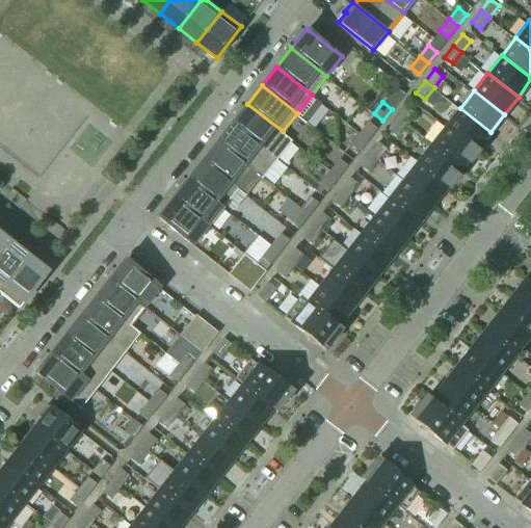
[(292,139),(283,131),(247,104),(233,123),(277,158),(292,139)]
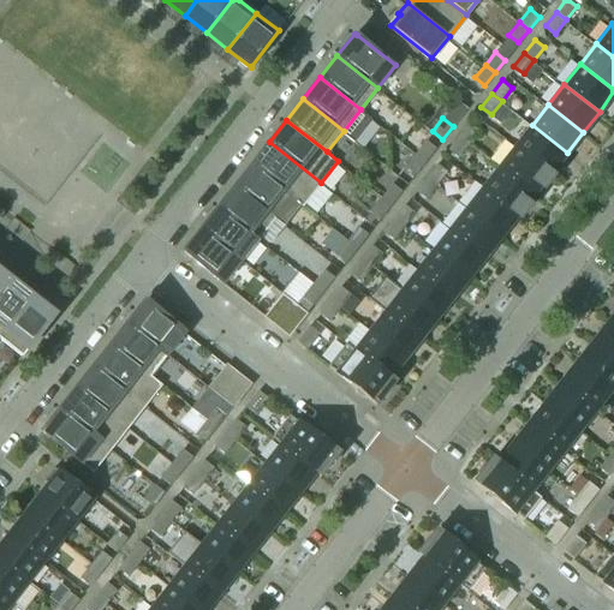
[(470,142),(481,129),(470,120),(459,135),(470,142)]
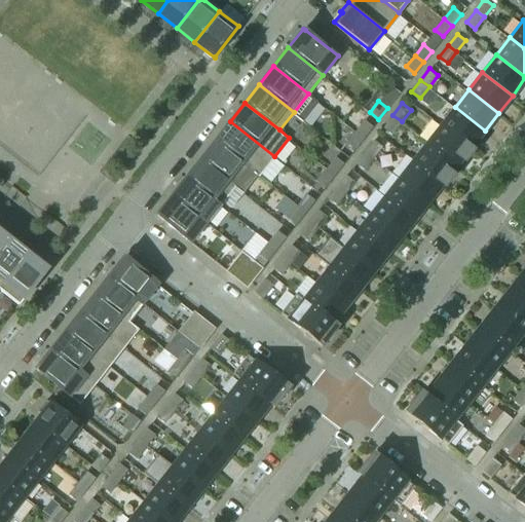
[(485,131),(455,107),(442,123),(472,147),(485,131)]
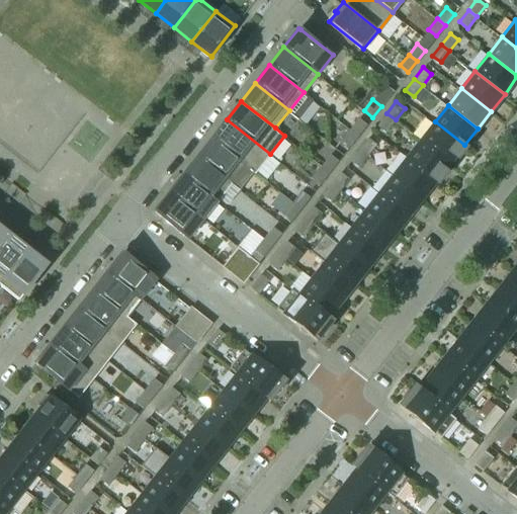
[(386,131),(396,119),(386,113),(378,124),(386,131)]
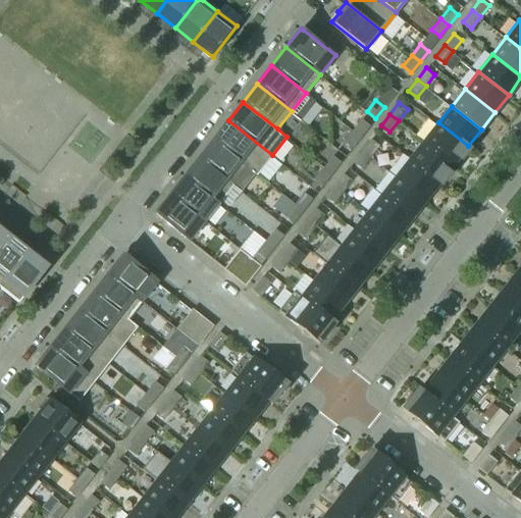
[(369,125),(361,118),(353,130),(361,137),(369,125)]
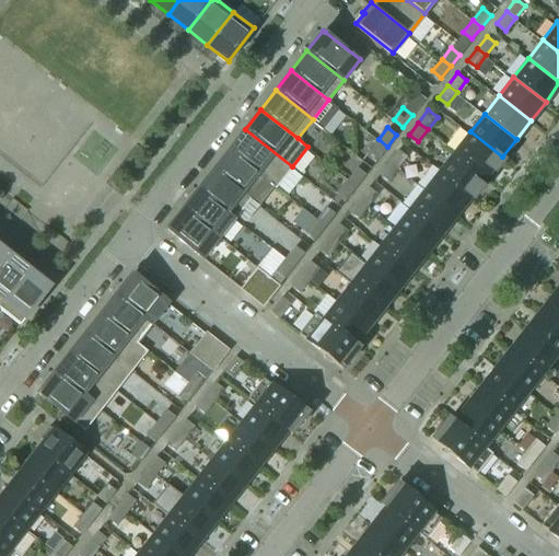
[(292,166),(245,129),(230,149),(277,186),(292,166)]
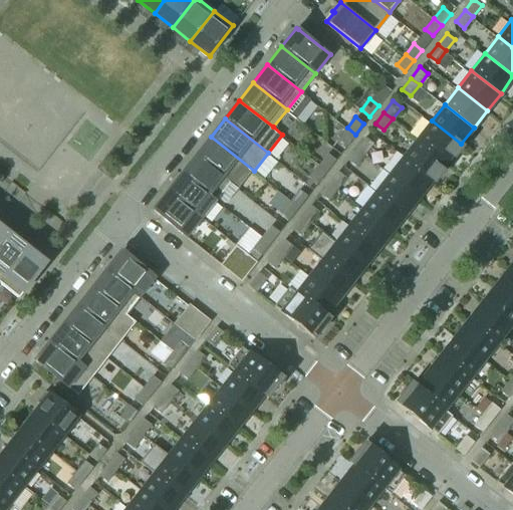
[(463,146),(461,144),(432,120),(418,139),(447,162),(452,155),(454,156),(463,146)]
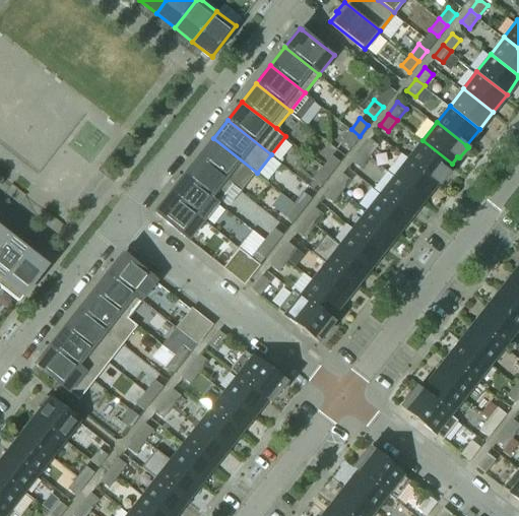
[(350,147),(360,136),(351,129),(342,140),(350,147)]
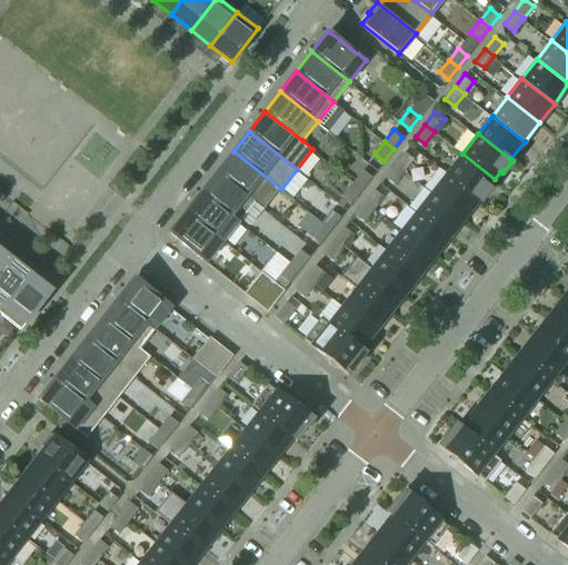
[(405,169),(415,157),(405,150),(395,162),(405,169)]
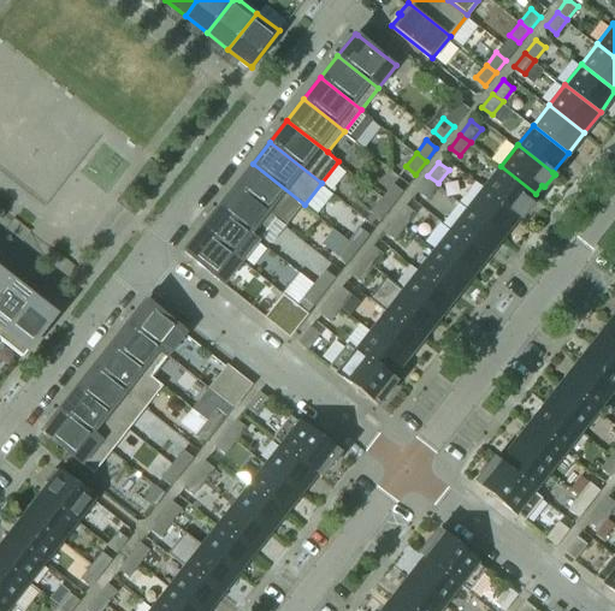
[(305,205),(253,164),(236,185),(277,217),(287,224),(302,203),(305,205)]
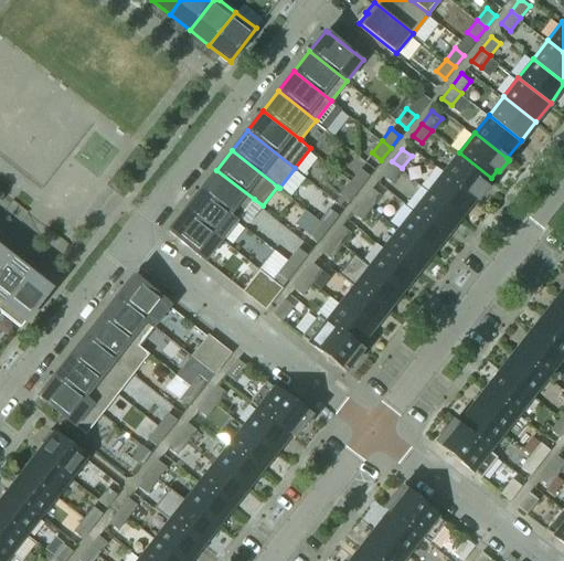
[(491,178),(459,152),(444,171),(479,198),(487,187),(485,186),(491,178)]
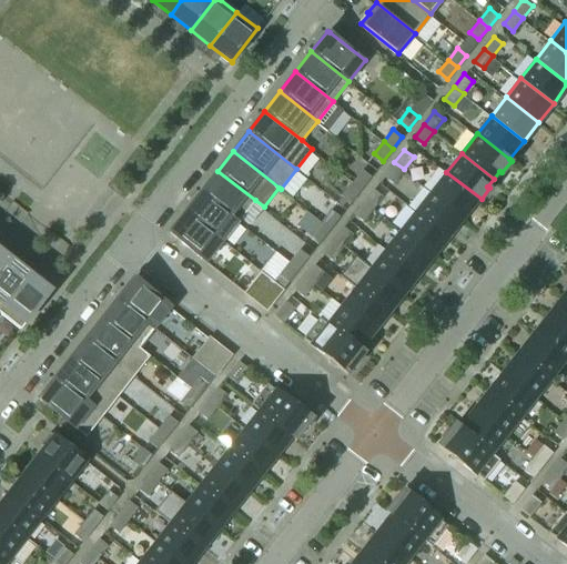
[(394,181),(404,169),(394,162),(385,174),(394,181)]
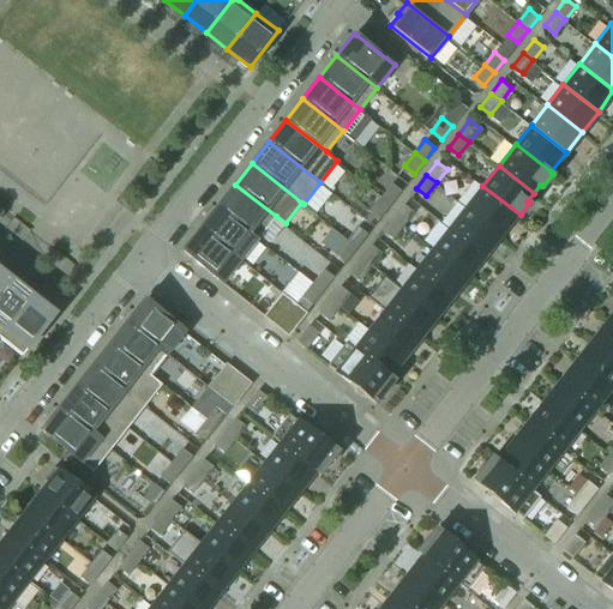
[(390,203),(401,191),(391,182),(380,196),(390,203)]
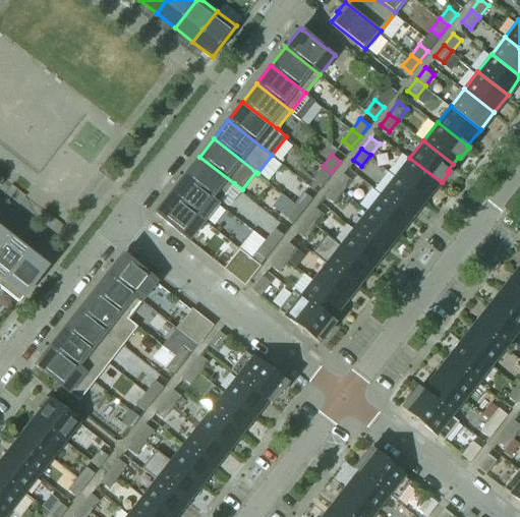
[(234,183),(199,157),(185,174),(219,202),(234,183)]
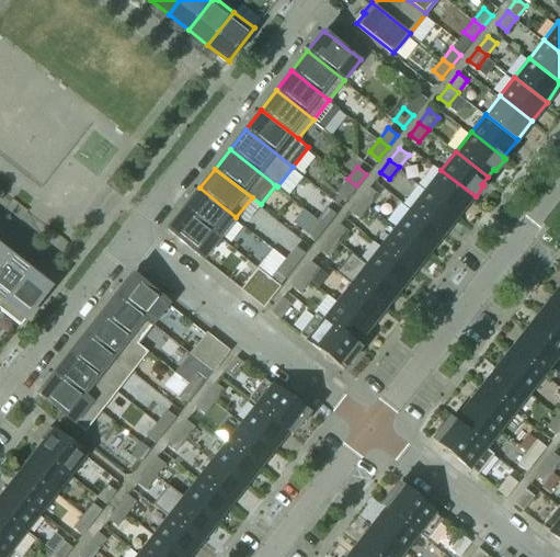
[(476,196),(441,170),(426,189),(458,214),(472,196),(475,197),(476,196)]
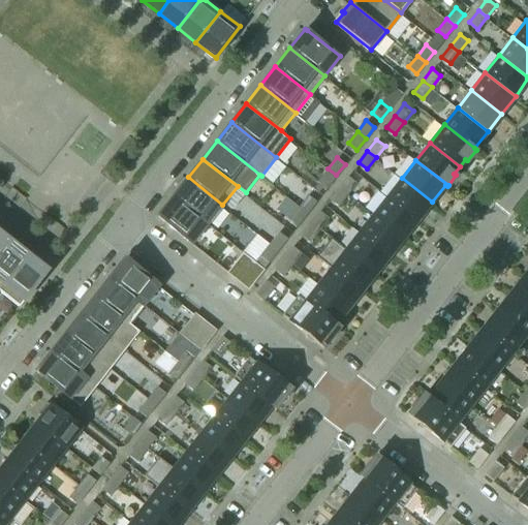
[(328,186),(336,175),(328,168),(319,180),(328,186)]
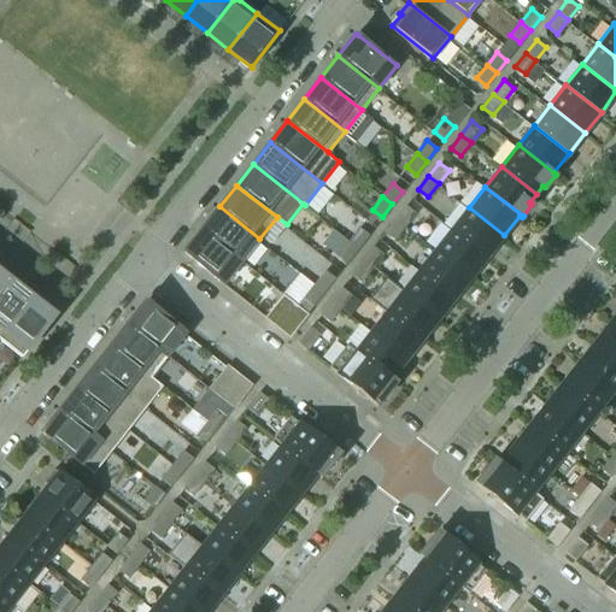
[(406,224),(417,211),(406,204),(396,217),(406,224)]
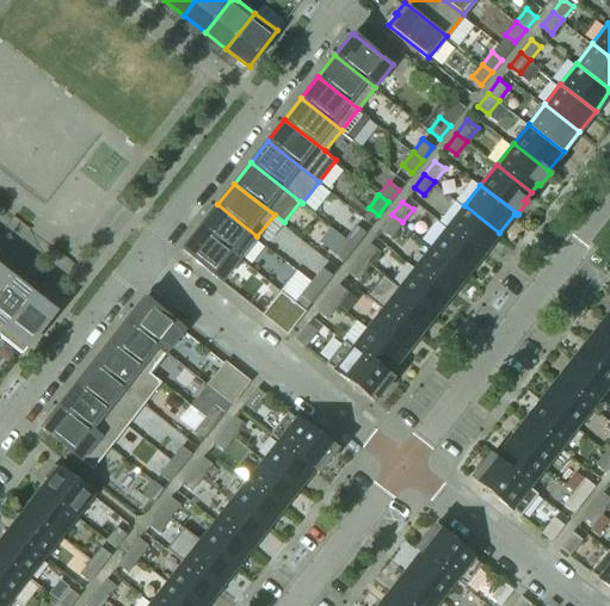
[(257,236),(217,204),(201,226),(240,258),(257,236)]
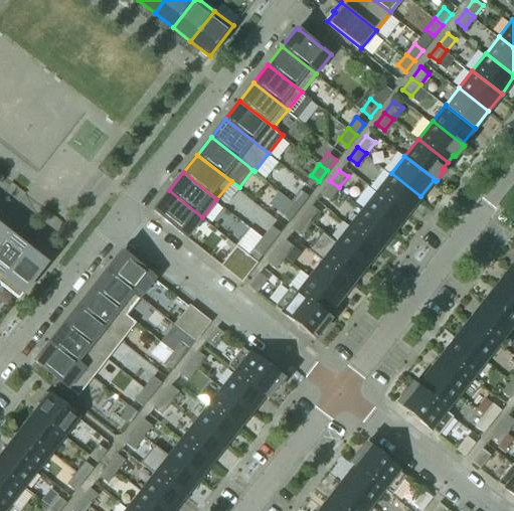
[(420,196),(391,173),(377,190),(407,213),(420,196)]
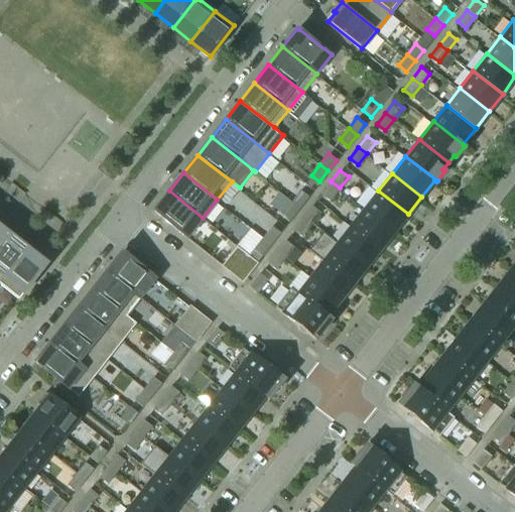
[(331,199),(340,187),(331,181),(323,193),(331,199)]
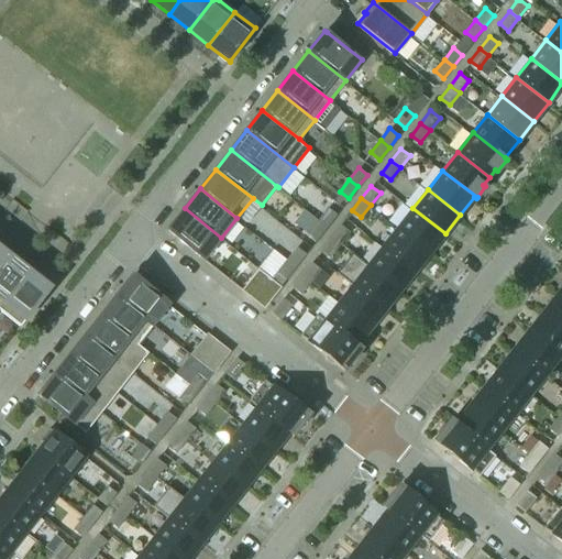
[(318,238),(337,214),(328,207),(308,231),(318,238)]
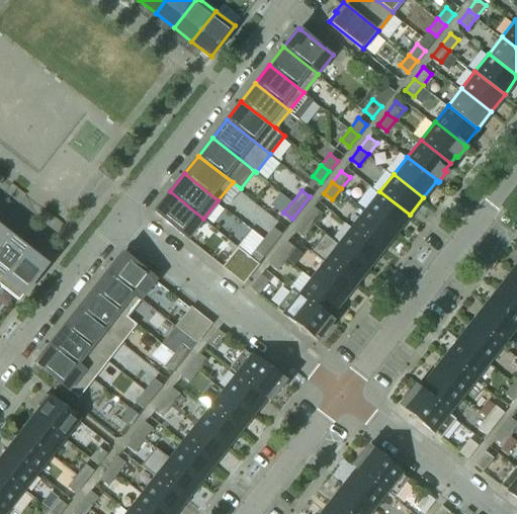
[(203,219),(170,191),(155,210),(189,237),(203,219)]
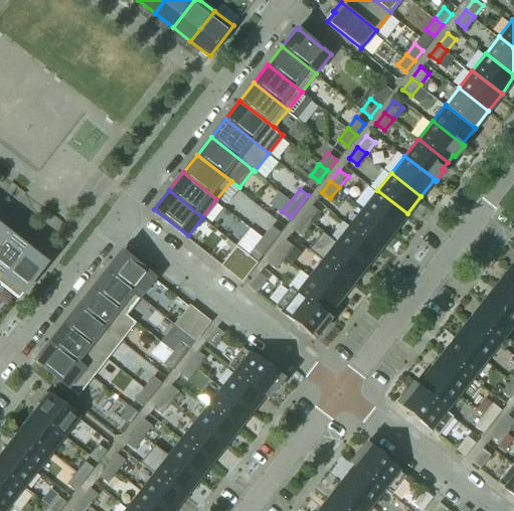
[(407,213),(377,190),(364,207),(393,230),(407,213)]
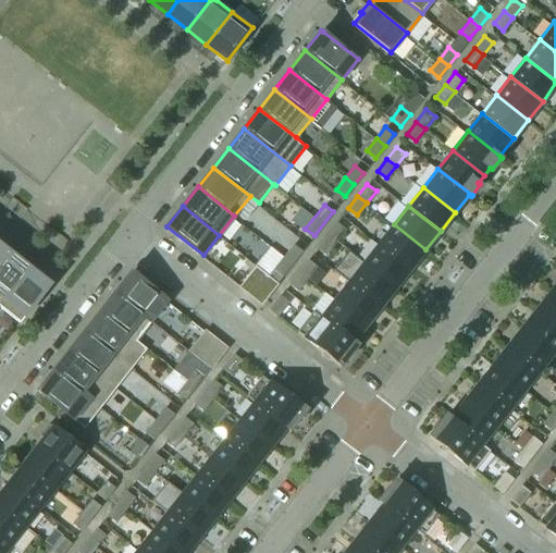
[(337,240),(347,228),(337,220),(329,233),(337,240)]
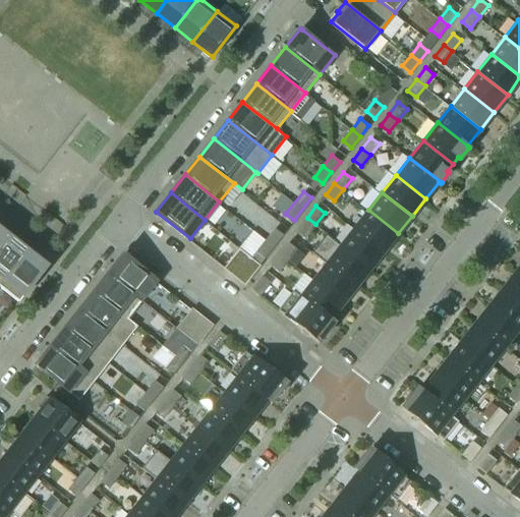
[(398,233),(368,210),(355,227),(385,250),(398,233)]
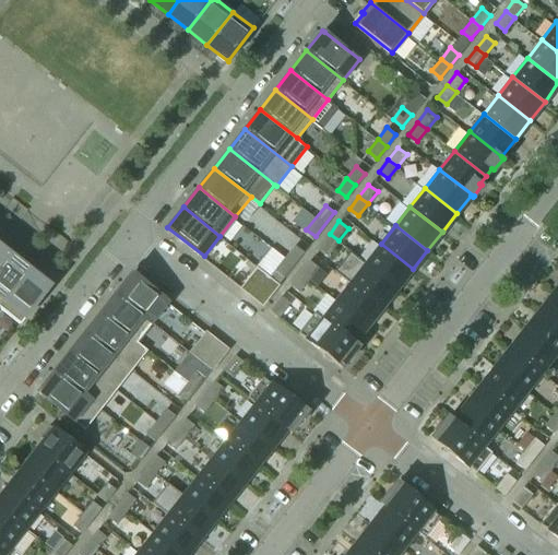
[(329,254),(339,241),(339,240),(330,234),(319,247),(329,254)]
